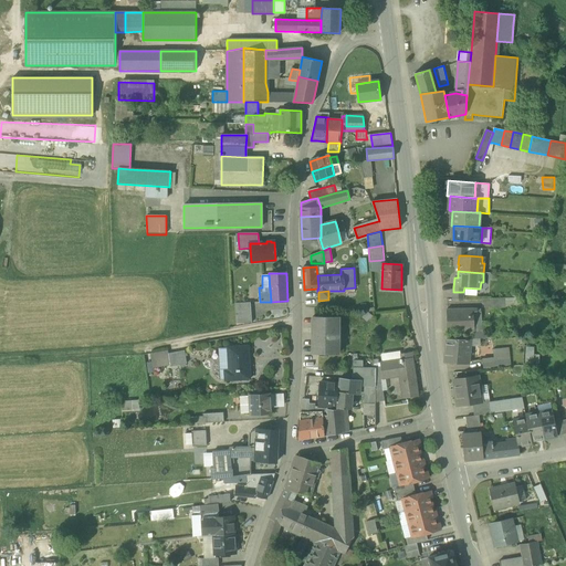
[(490,299),(491,307),(504,307),(504,299),(490,299)]
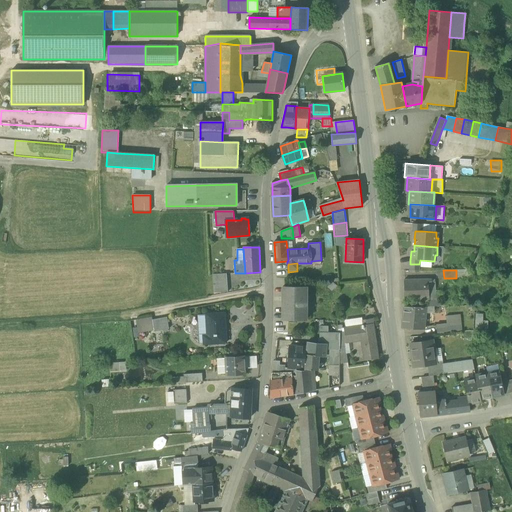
[(470,270),(456,270),(456,278),(471,278),(470,270)]
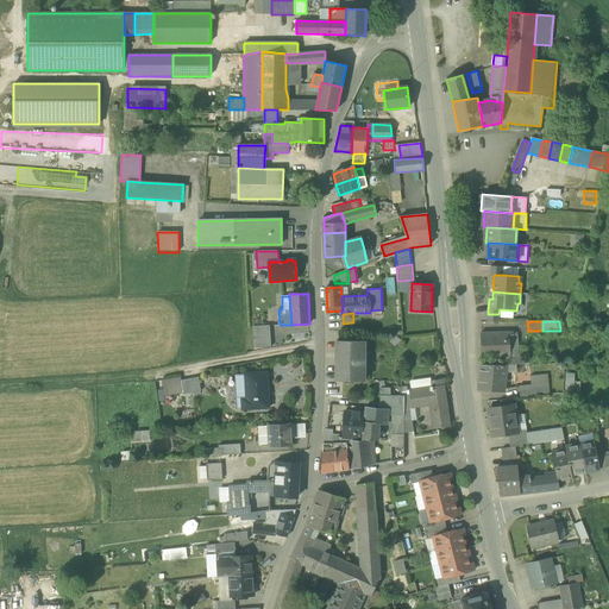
[(255,349),(271,347),(269,325),(253,326),(255,349)]
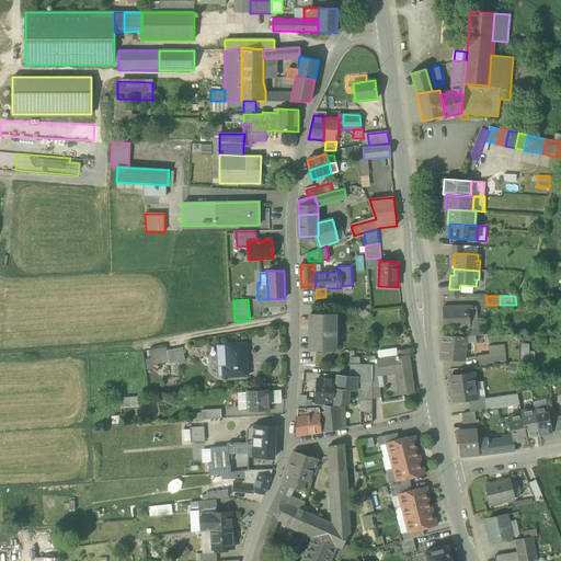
[(443,307),(444,330),(469,329),(469,319),(469,306),(443,307)]
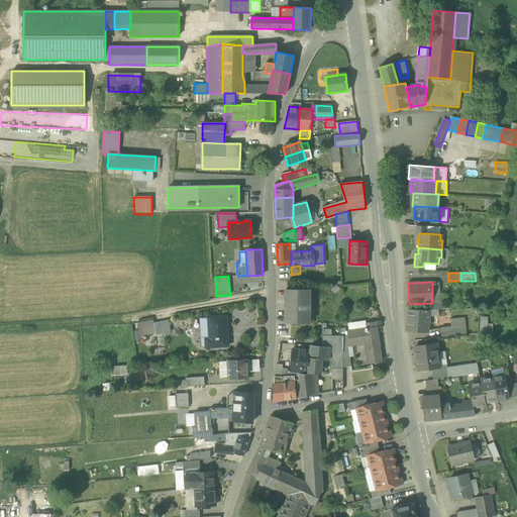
[(285,323),(309,323),(309,289),(286,289),(285,323)]
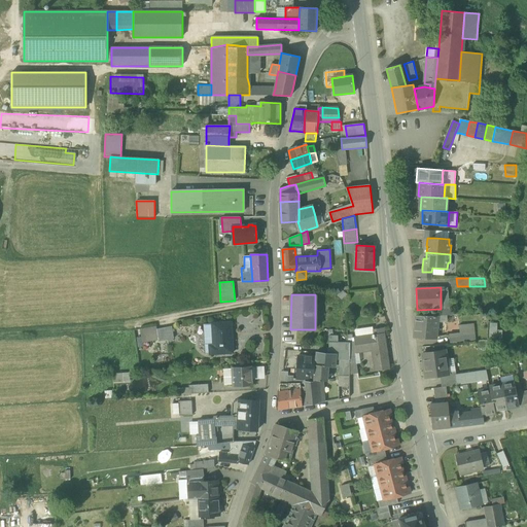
[(441,309),(441,317),(452,316),(452,300),(449,300),(441,300),(441,309)]
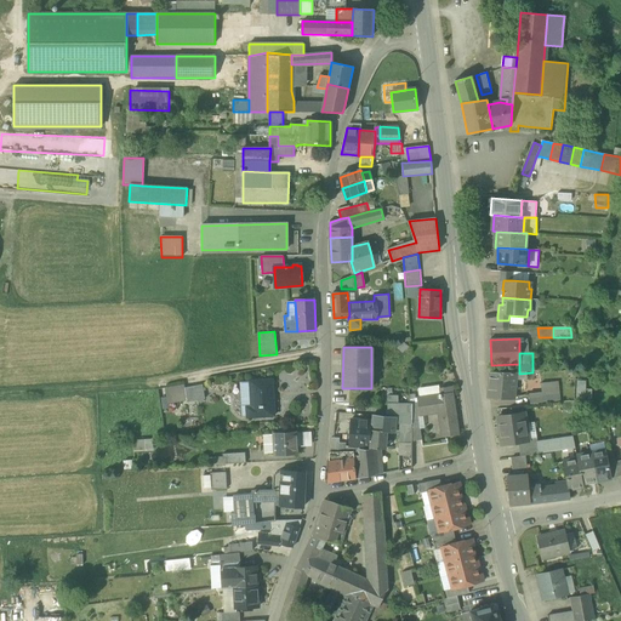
[(488,398),(513,400),(516,374),(491,372),(488,398)]
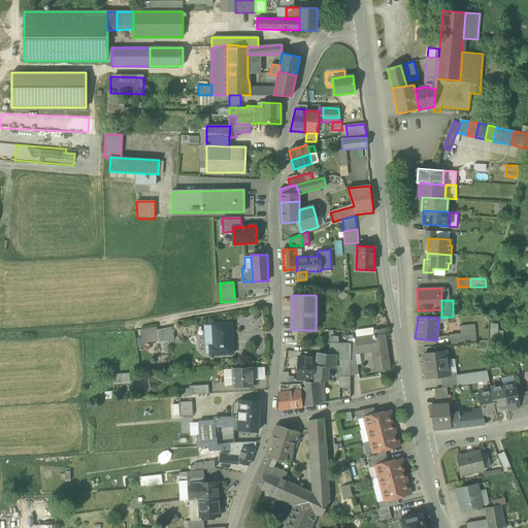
[(210,347),(211,354),(234,353),(233,339),(231,340),(231,333),(232,332),(232,323),(213,324),(215,345),(210,347)]
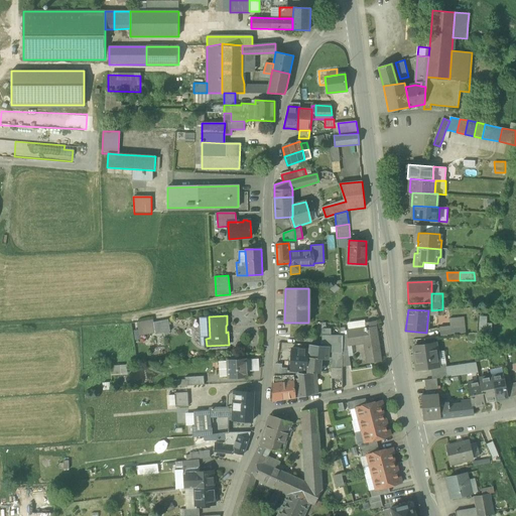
[(491,333),(491,323),(488,323),(487,315),(478,315),(479,333),(491,333)]
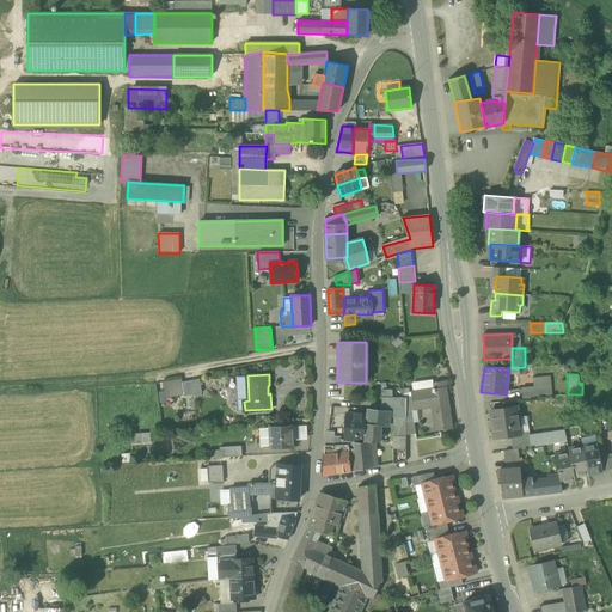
[(249,401),(248,375),(236,377),(237,402),(244,402),(249,401)]
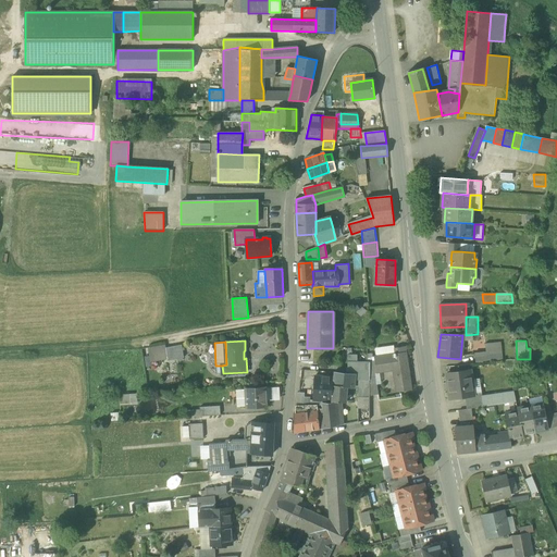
[(486,353),(487,361),(502,359),(499,343),(485,344),(486,353)]
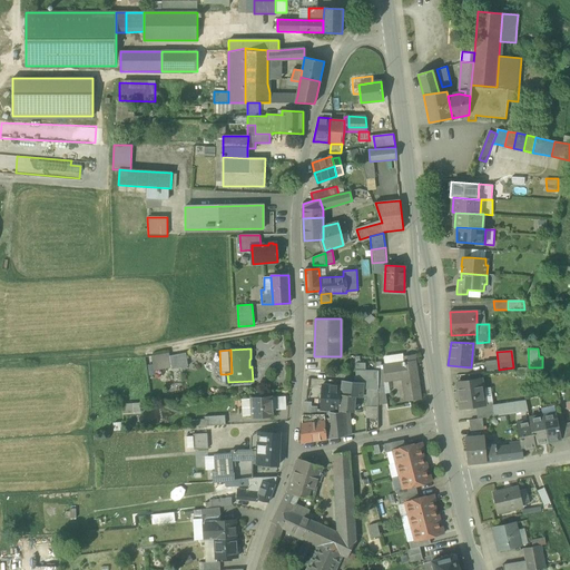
[(160,354),(161,364),(170,362),(169,356),(168,353),(160,354)]
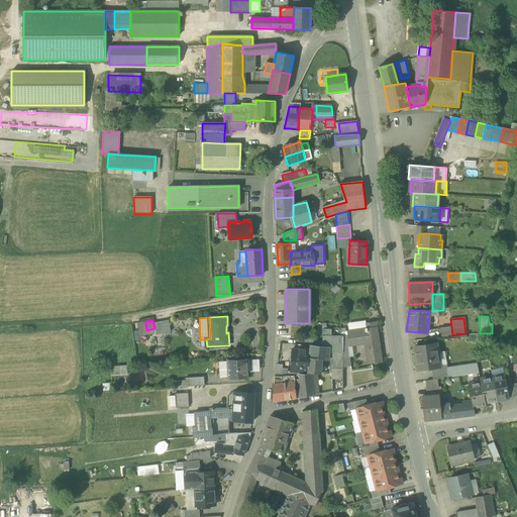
[(156,333),(156,334),(163,333),(171,332),(169,320),(153,323),(154,328),(156,333)]
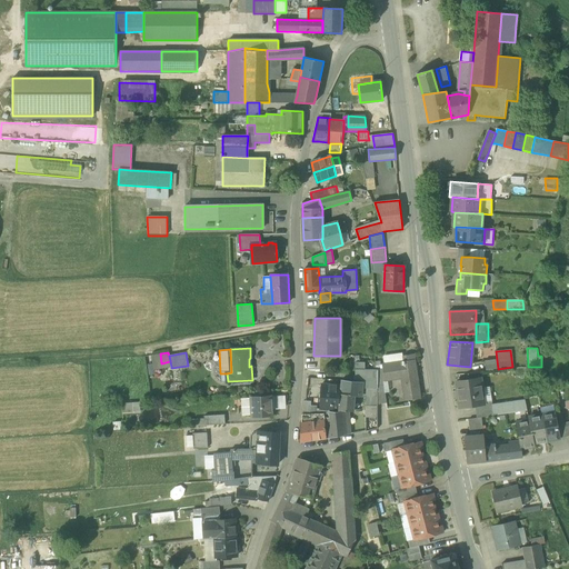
[(161,363),(160,353),(150,356),(153,370),(171,367),(170,361),(161,363)]
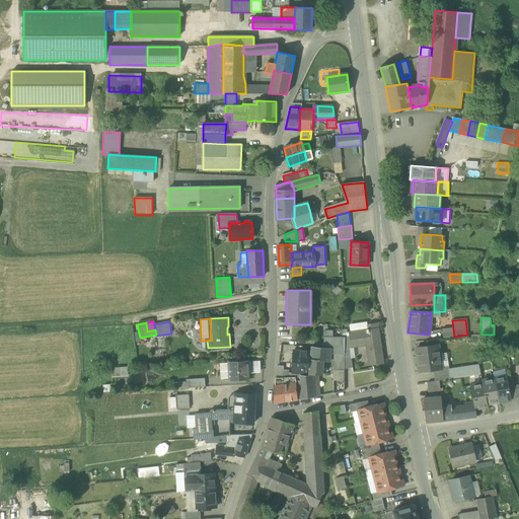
[(368,343),(372,364),(383,362),(378,329),(368,330),(368,328),(349,332),(351,346),(352,346),(368,343)]
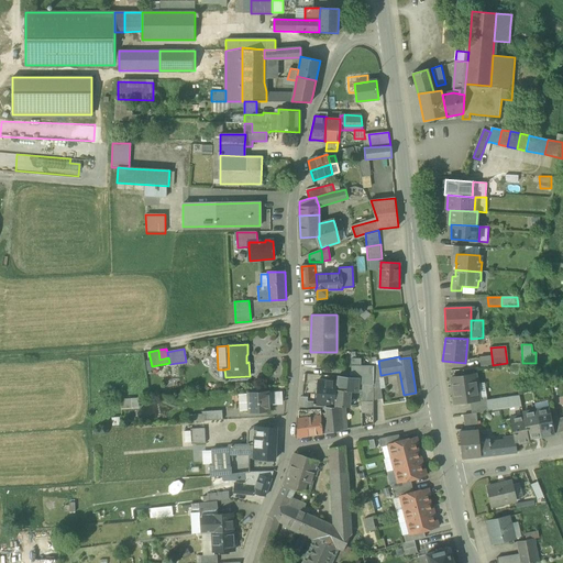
[(478,357),(479,366),(493,365),(492,356),(478,357)]
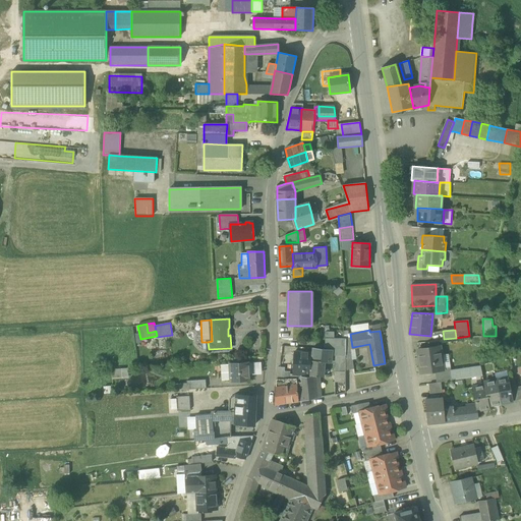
[(345,339),(345,353),(351,352),(354,352),(353,349),(353,347),(352,347),(350,334),(345,334),(345,339)]
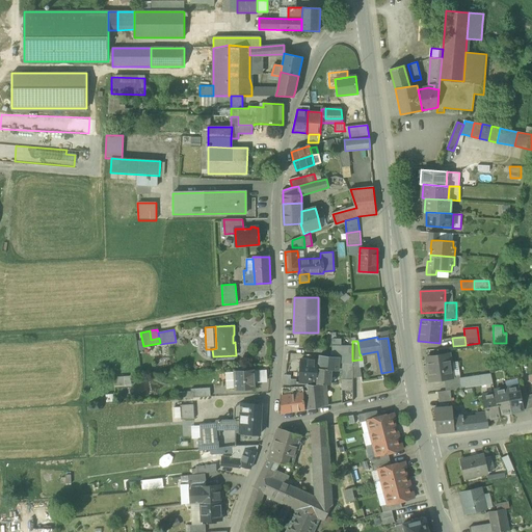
[(352,346),(342,345),(333,345),(331,356),(338,357),(338,362),(352,363),(352,361),(352,346)]
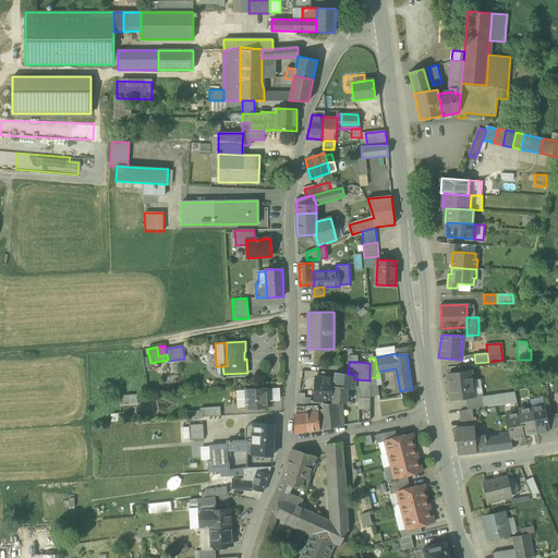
[(396,392),(400,391),(396,368),(378,372),(378,374),(392,371),(396,392)]
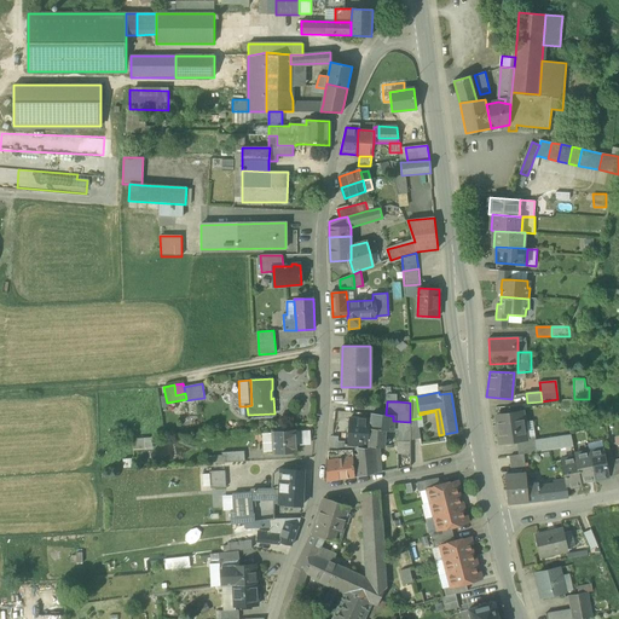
[(496,416),(499,443),(516,441),(526,439),(522,412),(496,416)]
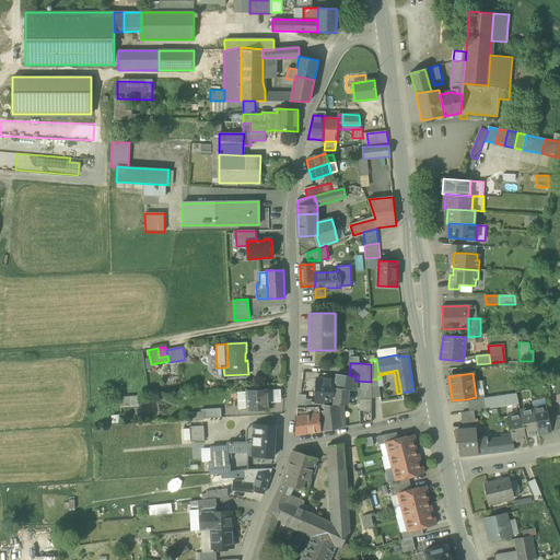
[(354,388),(356,381),(356,376),(349,375),(336,374),(335,380),(335,387),(350,388),(354,389),(354,388)]
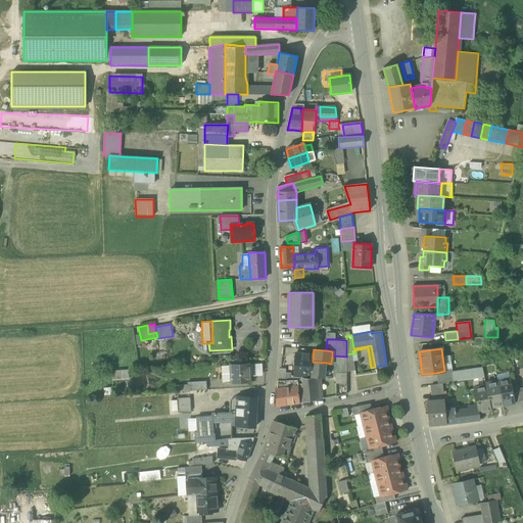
[(294,376),(312,377),(313,362),(313,354),(295,353),(294,376)]
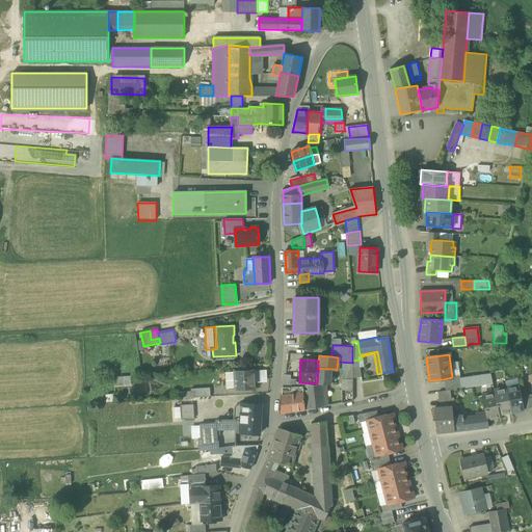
[(362,376),(358,360),(352,361),(352,363),(352,377),(362,376)]
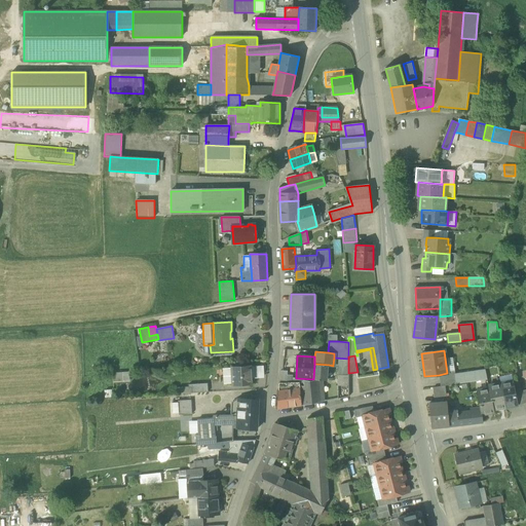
[(337,374),(348,375),(348,373),(348,359),(334,358),(333,365),(338,365),(337,374)]
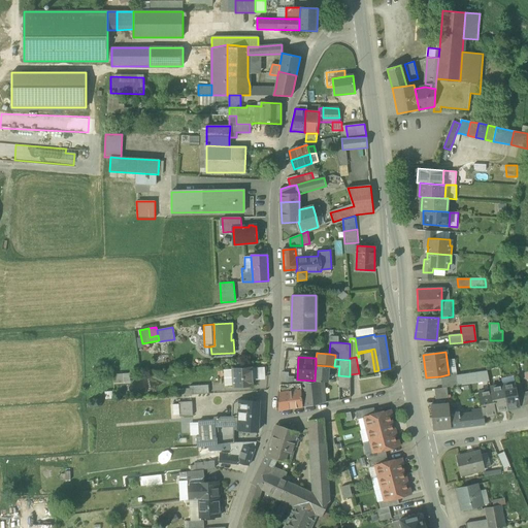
[(328,382),(330,366),(316,365),(315,381),(314,382),(305,382),(305,384),(306,388),(305,388),(302,388),(304,407),(325,403),(324,381),(328,382)]
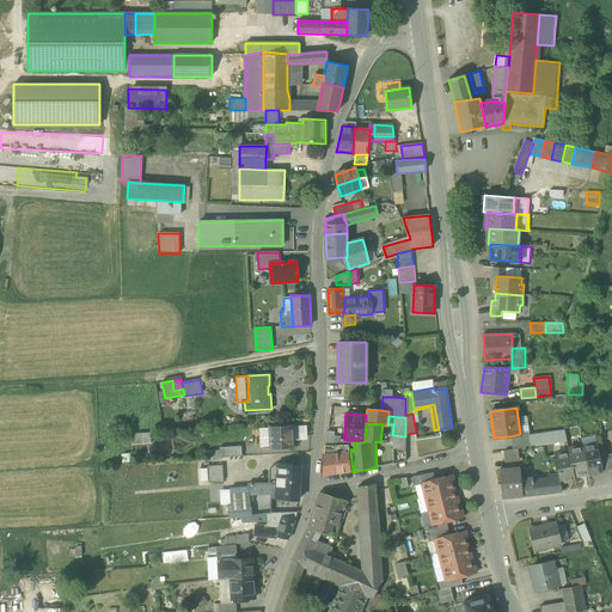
[(307,426),(292,427),(293,442),(308,441),(307,426)]
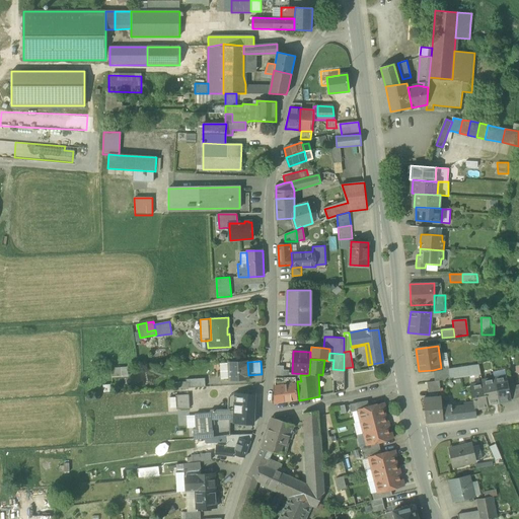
[(228,363),(229,378),(229,380),(248,379),(247,362),(228,363)]
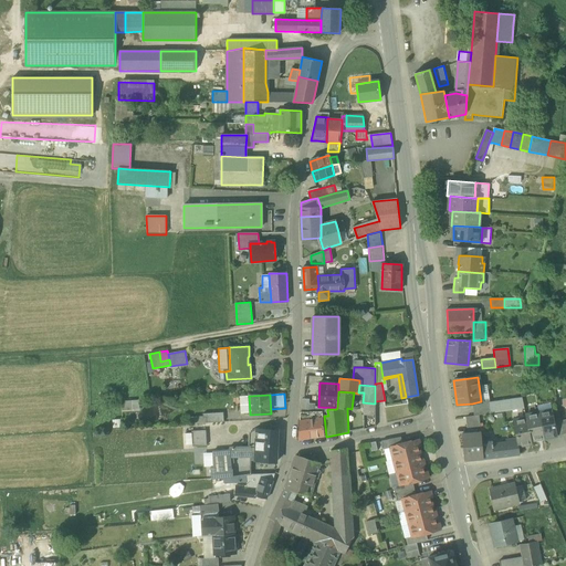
[(240,413),(250,412),(249,396),(239,397),(240,413)]
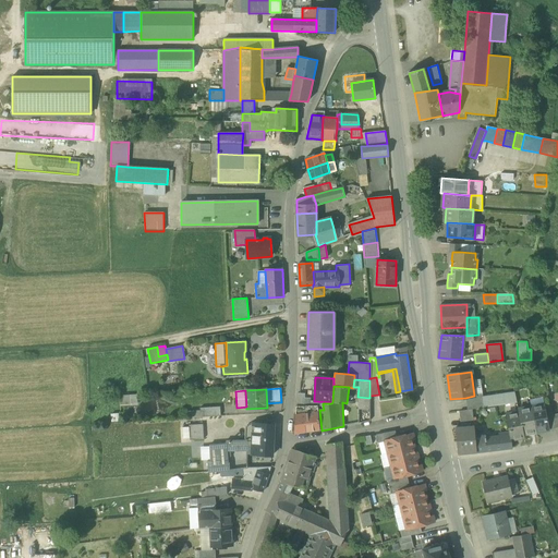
[(296,407),(317,405),(322,405),(323,405),(323,403),(331,403),(332,402),(314,401),(311,401),(311,398),(304,398),(304,393),(298,393),(296,405),(296,407)]
